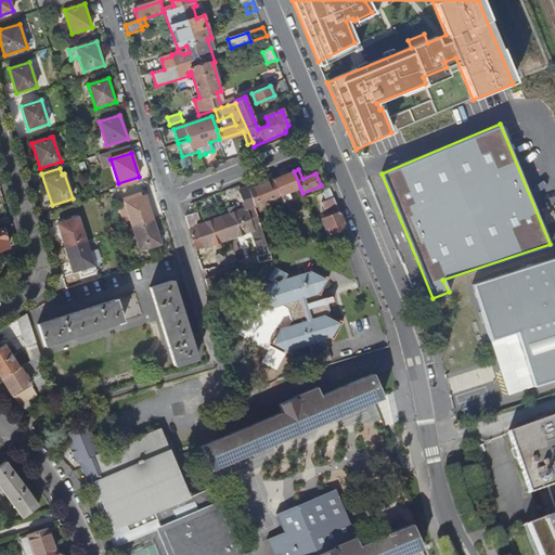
[(274,180),(282,199),(292,196),(291,194),(295,193),(295,191),(300,188),(294,171),(274,180)]
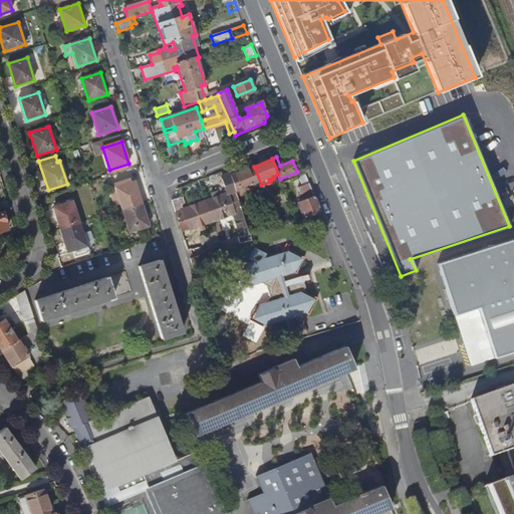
[(231,176),(236,191),(238,190),(241,198),(256,192),(259,198),(265,196),(261,185),(254,167),(231,176)]
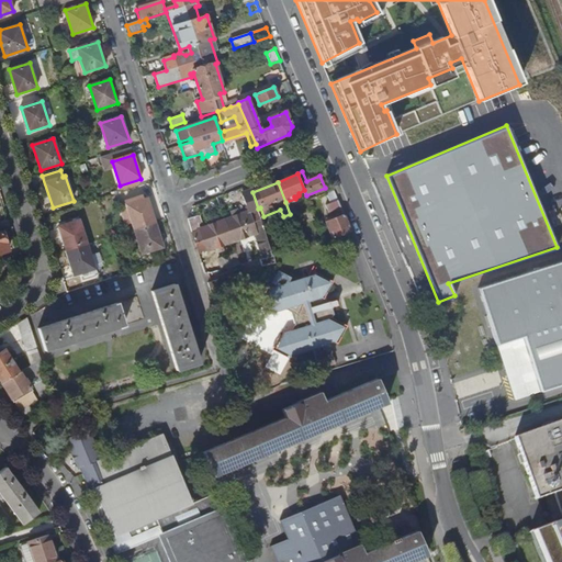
[(248,212),(224,220),(232,243),(255,234),(262,259),(272,256),(258,209),(253,192),(251,189),(243,192),(248,212)]
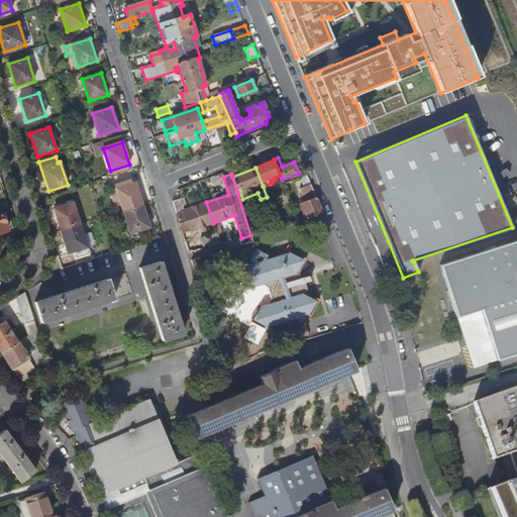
[(300,205),(306,219),(322,213),(307,176),(304,177),(301,178),(305,187),(300,189),(305,200),(309,198),(310,200),(300,205)]
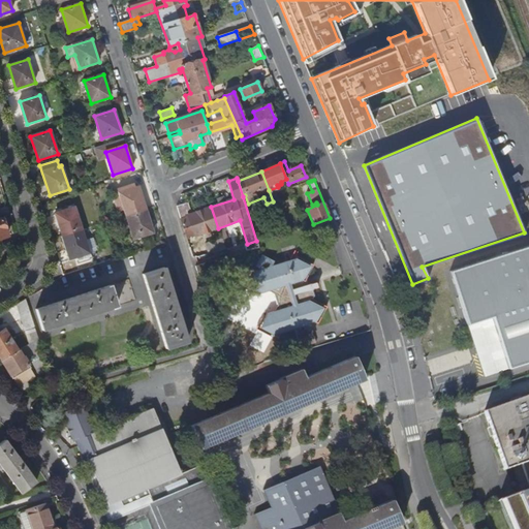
[(124,210),(126,216),(146,210),(138,187),(135,188),(134,185),(118,190),(124,210)]
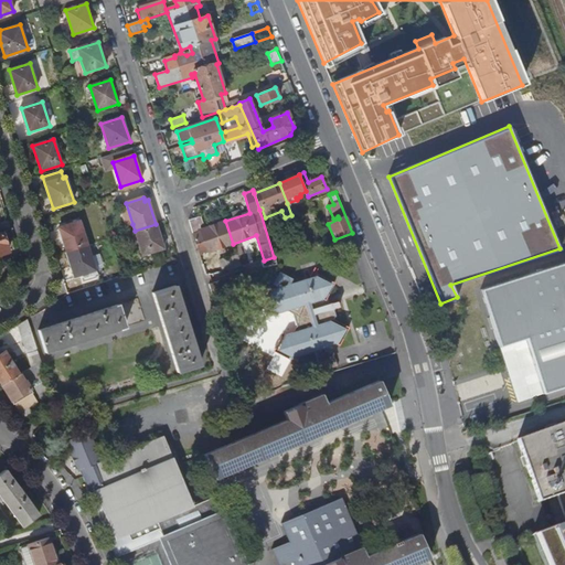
[(126,203),(119,204),(127,226),(132,224),(126,203)]
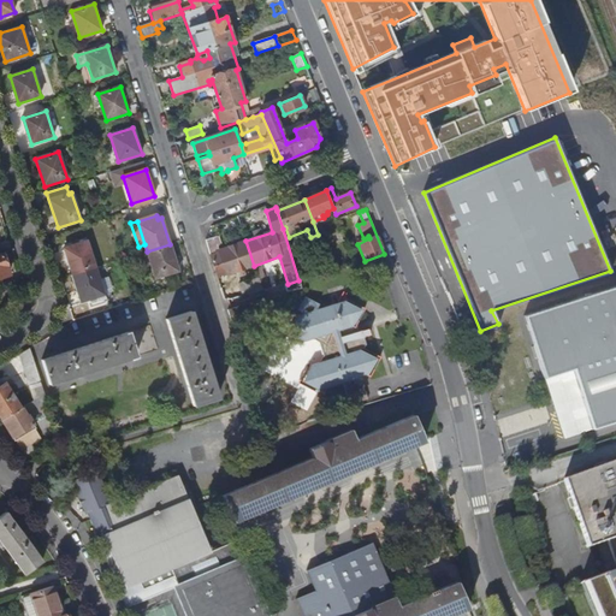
[(206,240),(218,278),(229,274),(229,276),(254,266),(246,241),(220,250),(218,244),(221,243),(219,235),(206,240)]
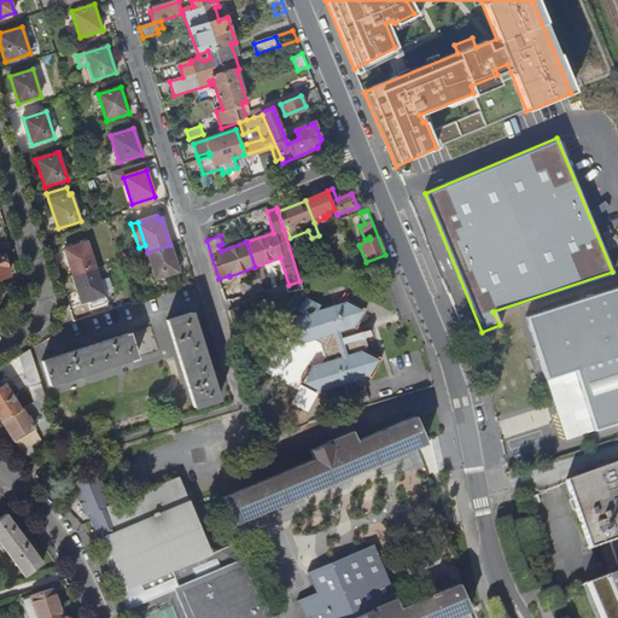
[(65,250),(74,277),(97,269),(87,243),(65,250)]
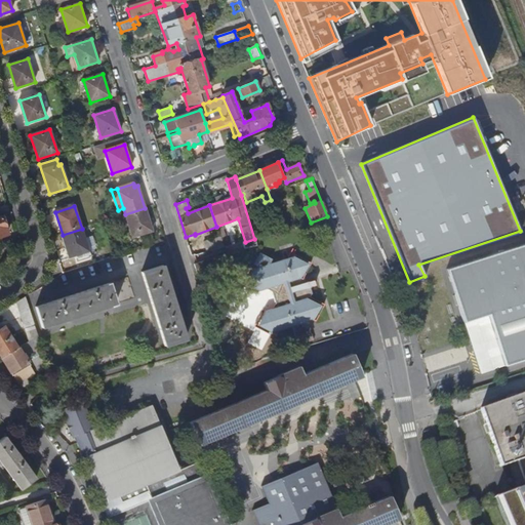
[(125,214),(132,238),(153,231),(145,208),(125,214)]
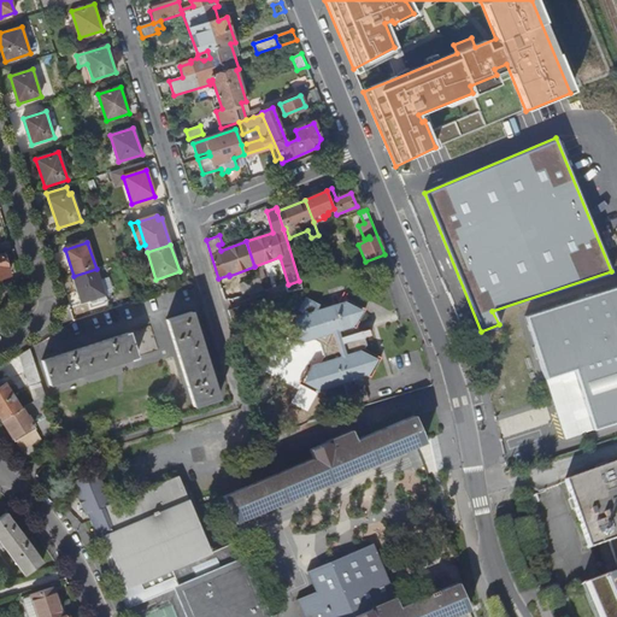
[(74,276),(82,303),(105,295),(97,269),(74,276)]
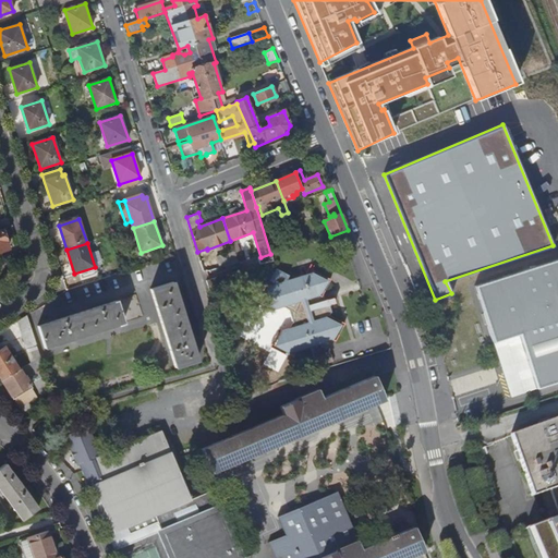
[(217,257),(220,268),(238,264),(234,253),(233,252),(217,257)]
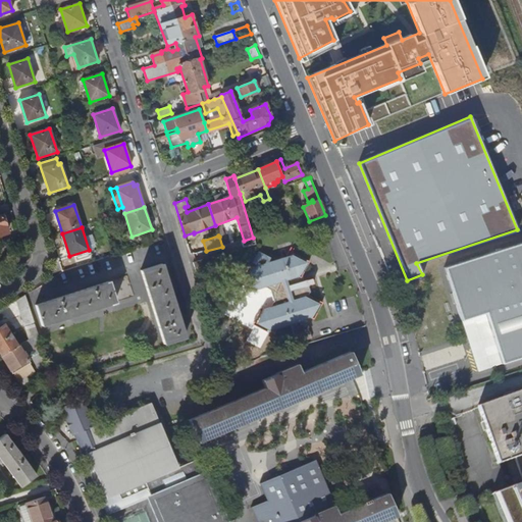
[(242,241),(244,248),(255,245),(253,240),(254,239),(253,238),(244,241),(242,241)]
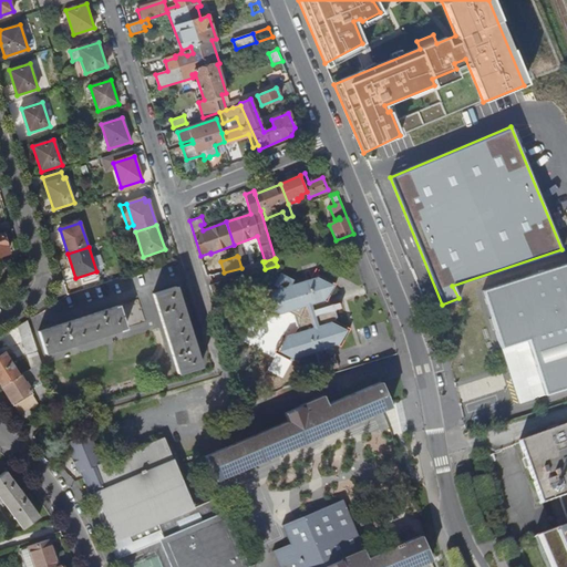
[(566,263),(482,290),(501,348),(526,340),(545,395),(566,387),(566,263)]
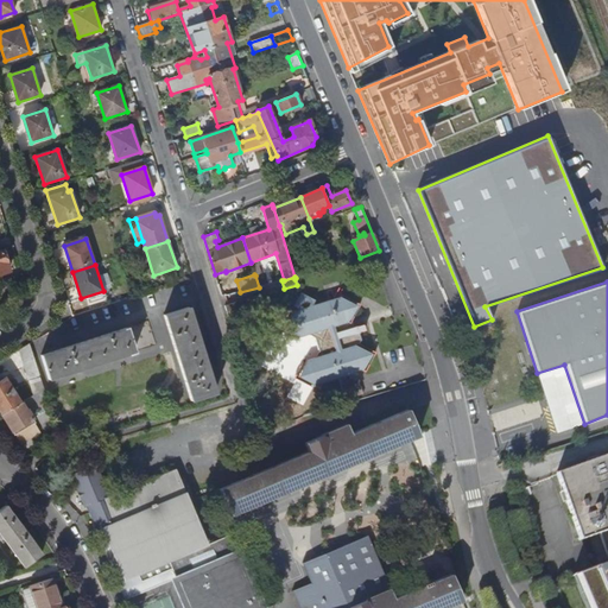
[(309,361),(299,378),(317,386),(363,372),(366,373),(375,355),(377,354),(360,344),(362,341),(358,327),(354,328),(350,329),(348,323),(352,322),(361,305),(342,295),(340,298),(340,301),(331,303),(331,301),(314,305),(316,301),(302,293),(295,308),(302,311),(298,316),(292,312),(284,329),(301,339),(304,331),(316,337),(321,352),(317,359),(309,361)]
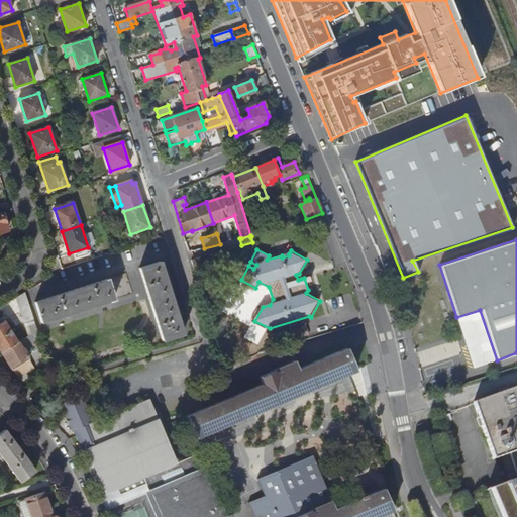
[(192,260),(195,270),(203,267),(200,257),(192,260)]
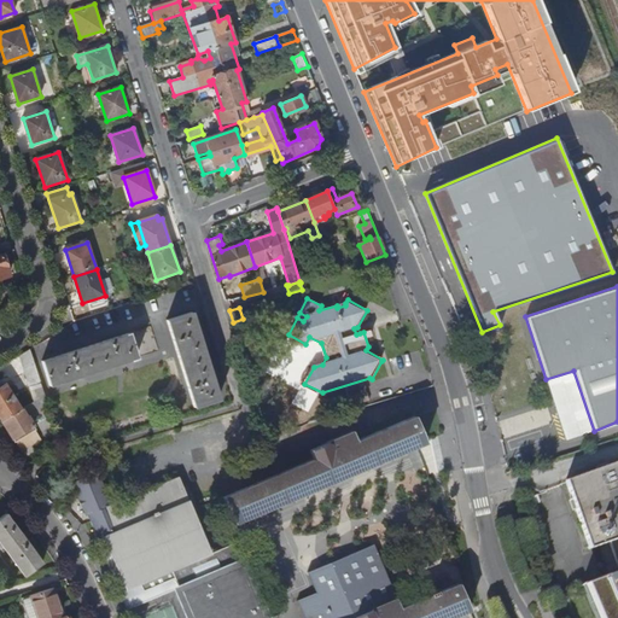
[(167,321),(196,408),(220,400),(192,313),(167,321)]
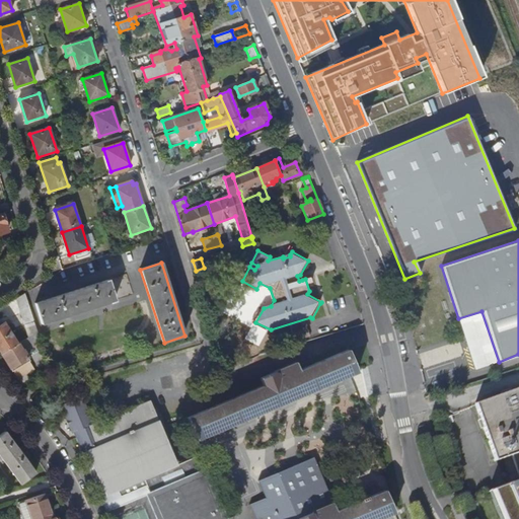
[(129,274),(112,278),(114,289),(117,289),(119,296),(134,292),(129,274)]
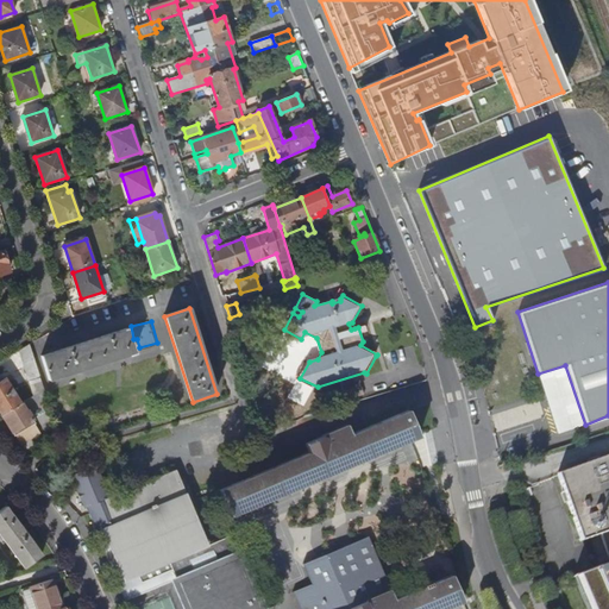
[(127,330),(42,357),(50,381),(136,353),(127,330)]
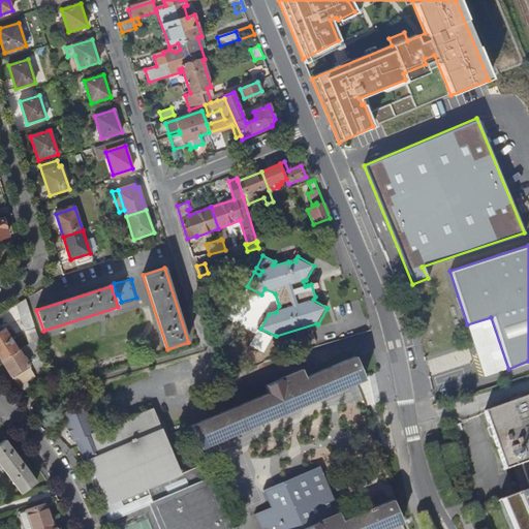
[(17,304),(29,344),(31,343),(38,338),(26,299),(17,304)]
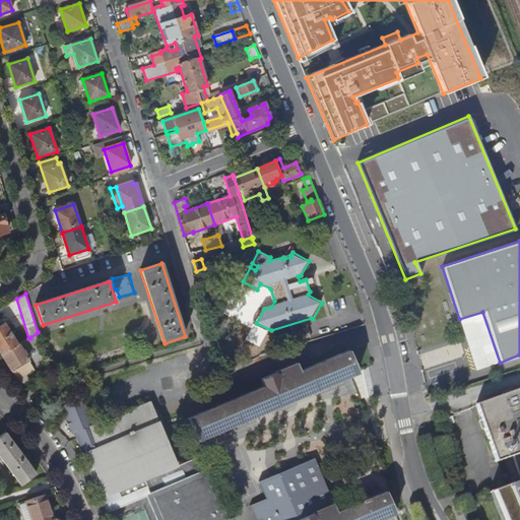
[(0,350),(2,354),(17,345),(4,324),(0,326),(0,350)]
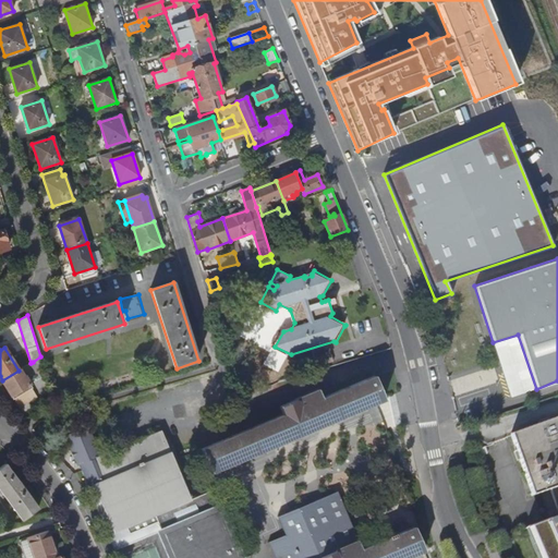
[(44,365),(40,356),(33,362),(31,363),(25,366),(29,373),(44,365)]
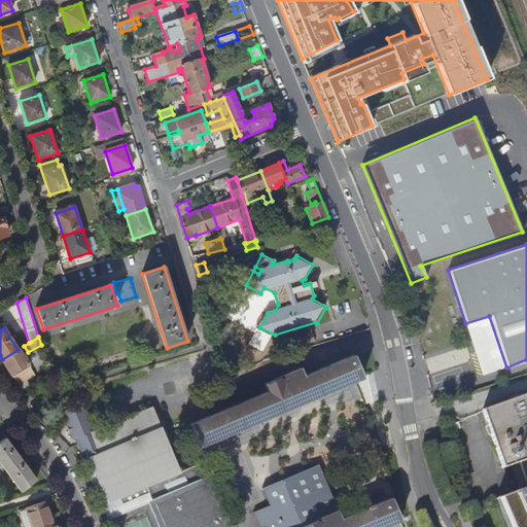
[(24,346),(19,349),(23,355),(24,355),(28,352),(24,346)]
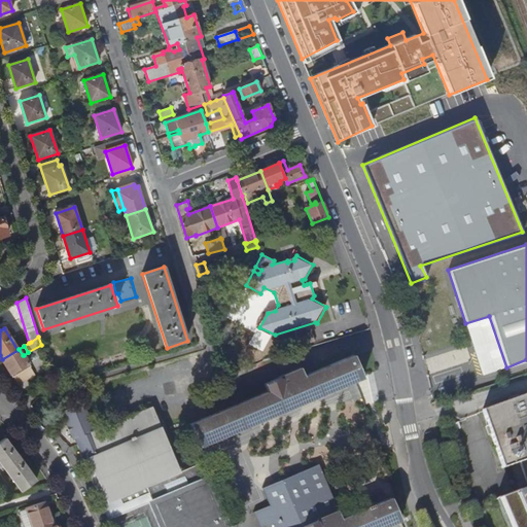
[(18,350),(2,359),(13,377),(31,366),(24,355),(23,355),(19,349),(18,350)]
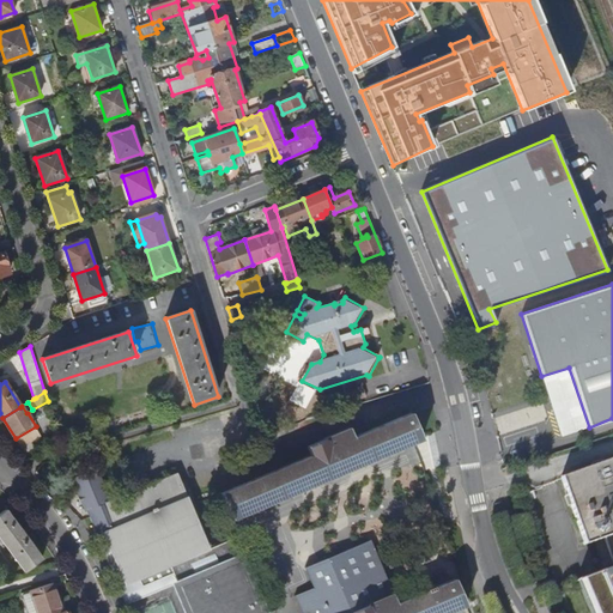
[(311,455),(220,493),(232,519),(238,516),(422,438),(411,413),(352,438),(349,428),(323,438),(323,439),(307,447),(311,455)]
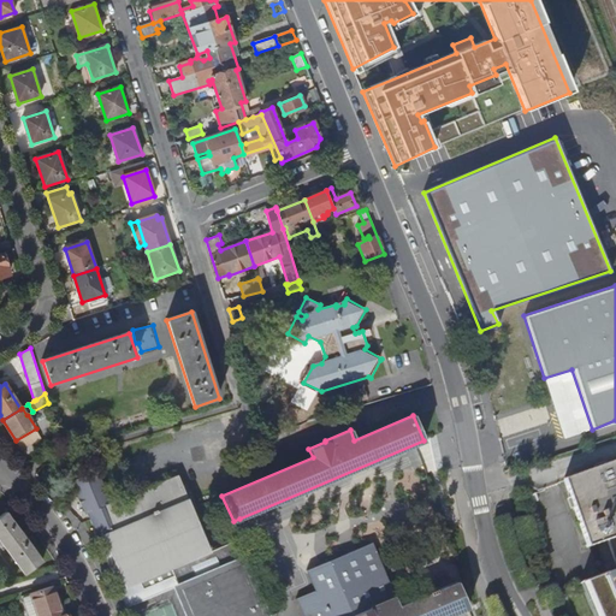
[(615,461),(567,479),(588,548),(615,538),(615,461)]
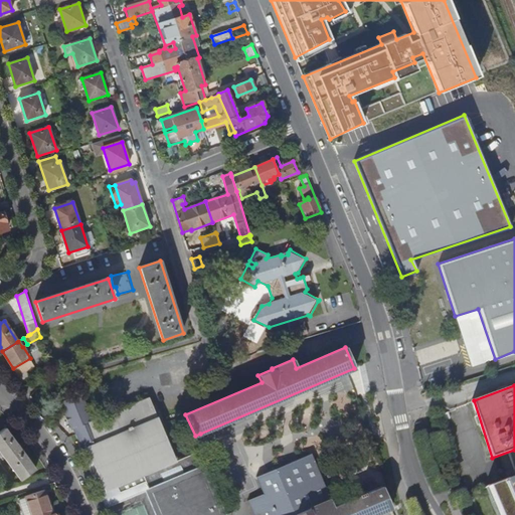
[(149,489),(160,514),(219,514),(215,505),(215,501),(215,497),(215,494),(214,491),(213,487),(211,483),(208,479),(206,475),(203,473),(201,471),(194,454),(175,461),(149,398),(112,413),(87,423),(86,421),(91,419),(79,394),(61,401),(73,430),(77,427),(83,441),(86,447),(81,449),(102,496),(103,498),(105,500),(106,501),(108,502),(110,503),(112,503),(114,503),(116,503),(149,489)]
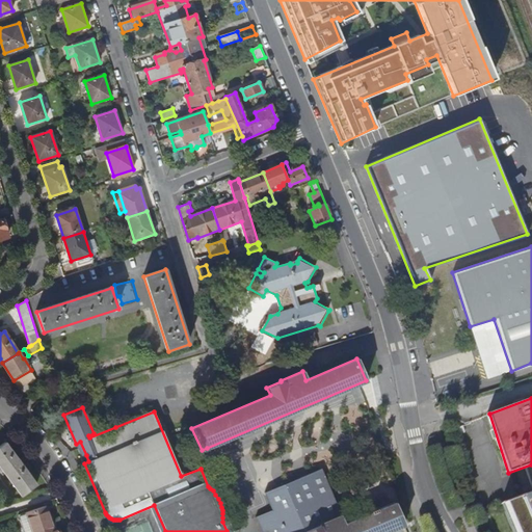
[(0,446),(0,464),(23,495),(37,484),(6,442),(0,446)]
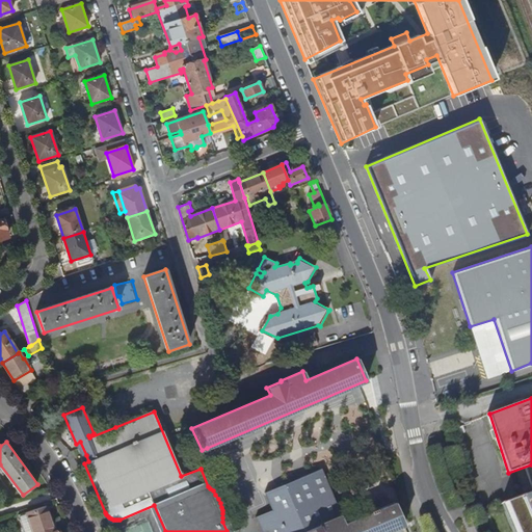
[(321,531),(320,527),(319,527),(318,526),(341,515),(321,469),(265,493),(272,510),(256,517),(262,531),(321,531)]
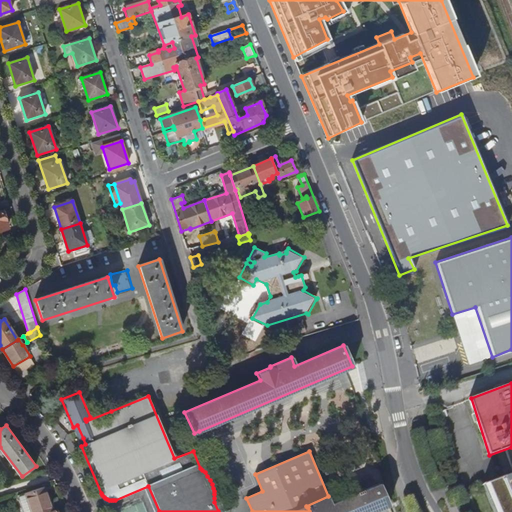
[(511,511),(511,473),(482,486),(492,511),(511,511)]
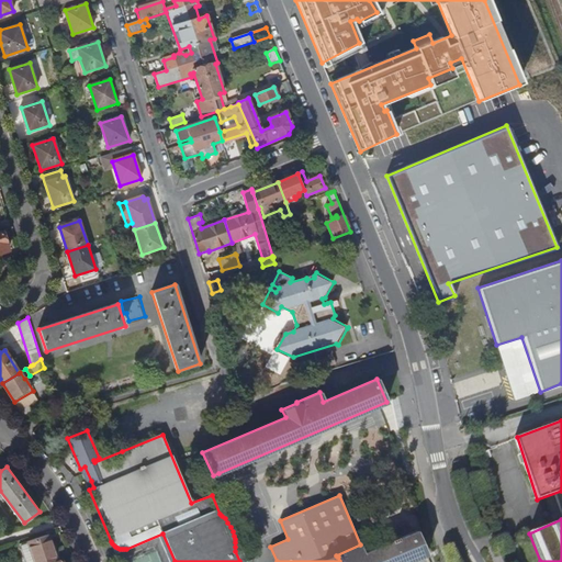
[(408,561),(427,554),(425,549),(416,532),(398,540),(396,538),(390,540),(391,542),(363,554),(360,547),(361,547),(360,544),(336,555),(337,557),(338,557),(339,561),(408,561)]
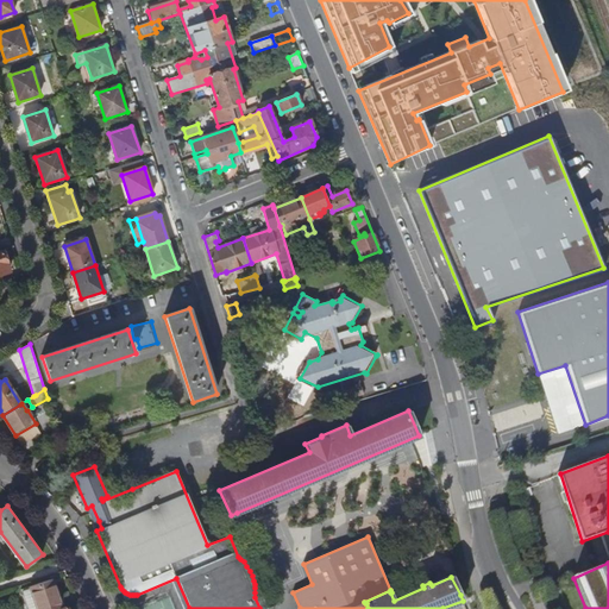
[(26,601),(29,608),(54,608),(62,607),(56,589),(54,578),(31,585),(36,597),(26,601)]
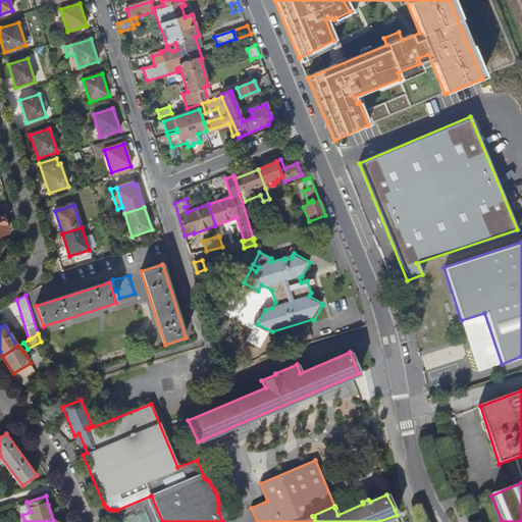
[(48,505),(53,520),(57,519),(51,504),(48,505)]
